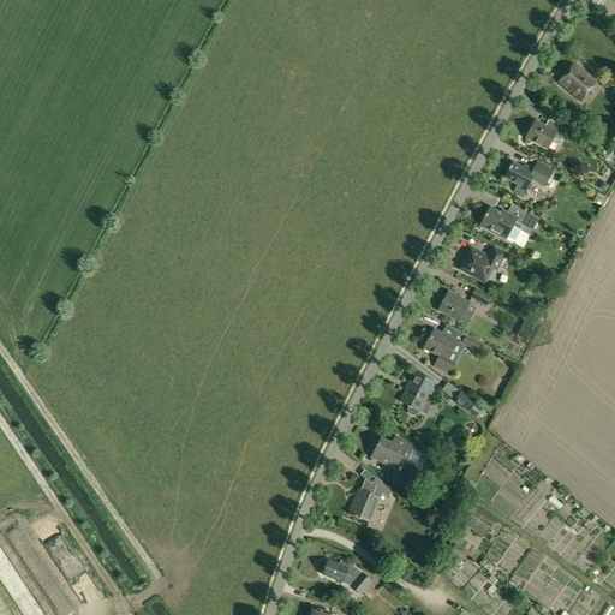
[(559,83),(581,102),(597,83),(575,64),(559,83)]
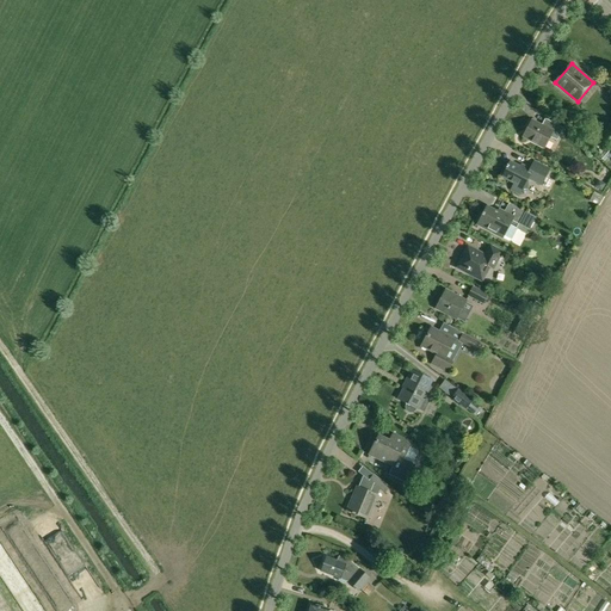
[(545,118),(542,125),(532,121),(523,137),(543,148),(549,137),(557,141),(563,128),(545,118)]
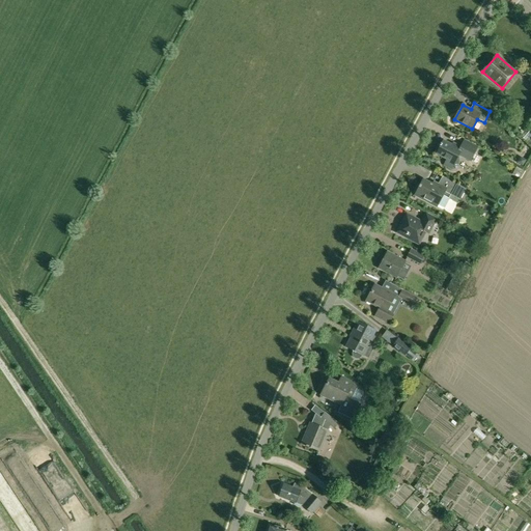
[(525,141),(529,136),(530,137),(530,135),(530,132),(528,129),(521,137),(525,141)]
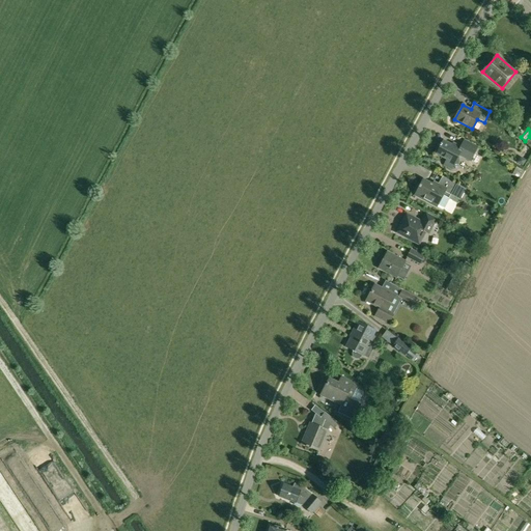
[(442,144),(437,154),(448,160),(445,165),(452,169),(455,164),(459,164),(459,156),(471,161),(477,149),(464,143),(459,150),(444,142),(442,144)]
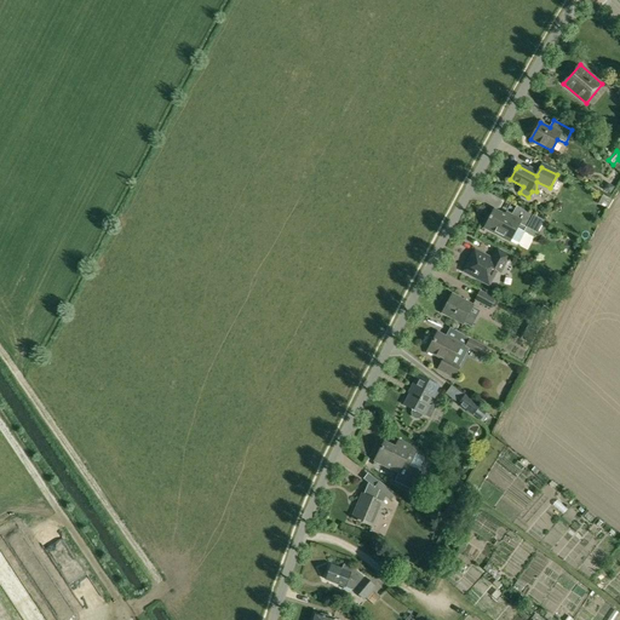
[(604,189),(610,193),(614,187),(608,183),(604,189)]
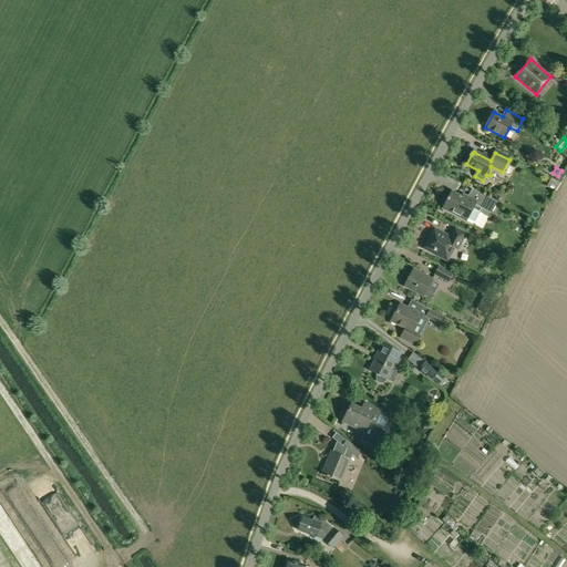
[(549,177),(546,185),(555,191),(559,183),(549,177)]
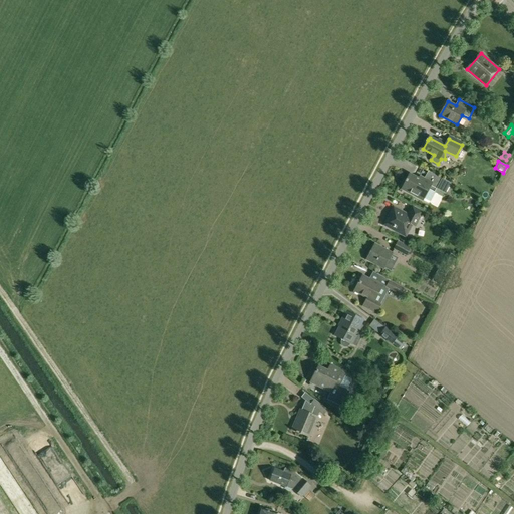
[(411,175),(403,190),(424,201),(428,203),(430,202),(437,189),(445,194),(451,183),(429,171),(424,181),(411,175)]
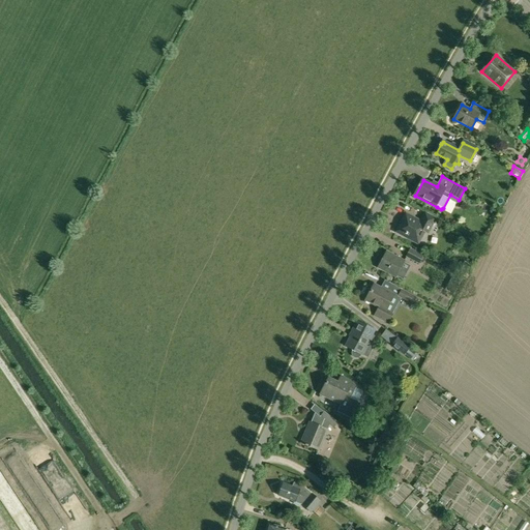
[(425,213),(421,222),(429,226),(427,229),(431,231),(437,218),(425,213)]
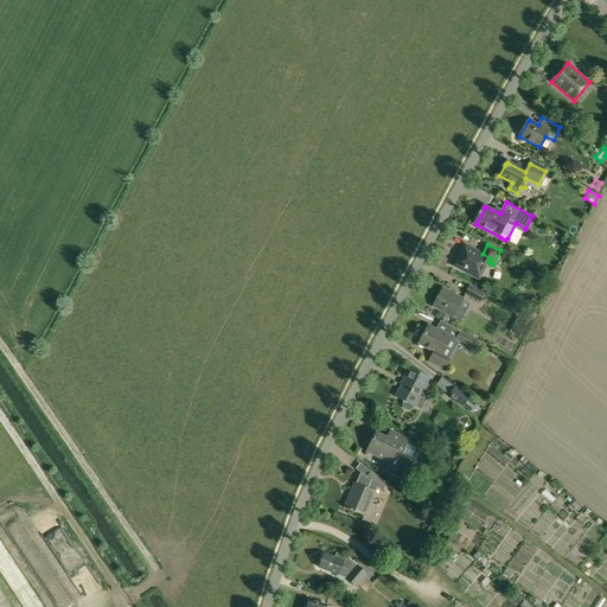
[(491,259),(483,254),(466,246),(455,266),(479,279),(489,262),(491,259)]
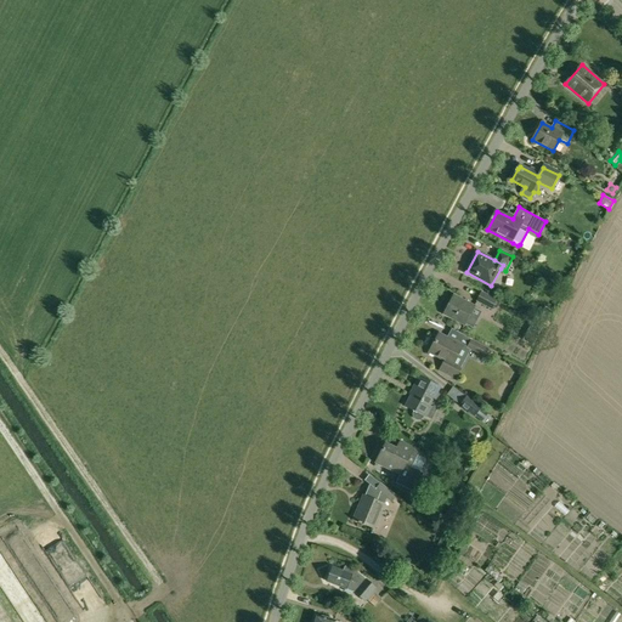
[(478,301),(493,309),(497,300),(482,293),(478,301)]
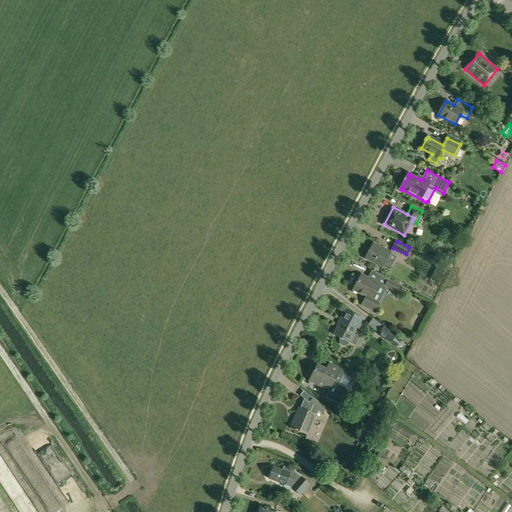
[(366,258),(383,267),(391,252),(374,243),(366,258)]
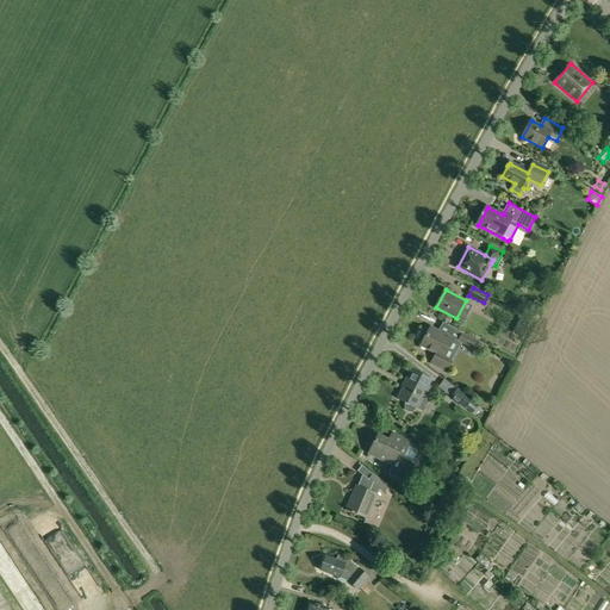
[(422,346),(439,355),(434,363),(447,371),(453,361),(446,358),(455,338),(431,327),(422,346)]
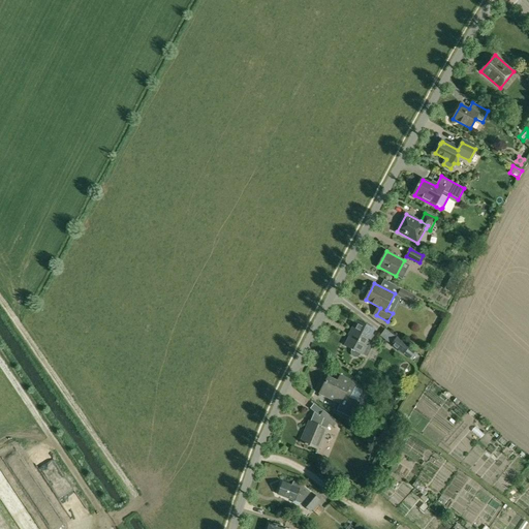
[(398,296),(412,303),(416,297),(402,289),(398,296)]
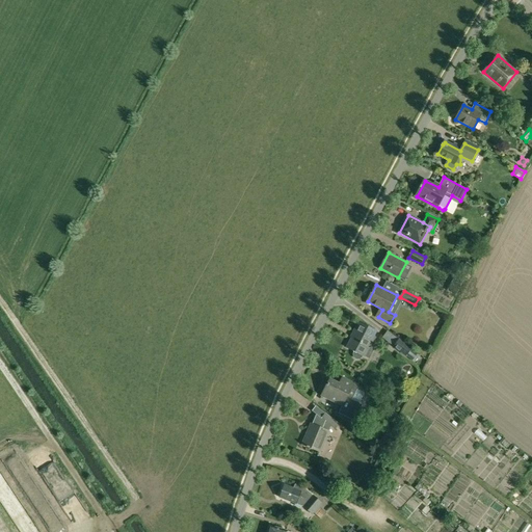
[(351,338),(346,347),(365,357),(370,360),(374,349),(370,347),(373,341),(372,341),(377,331),(358,322),(350,338),(351,338)]
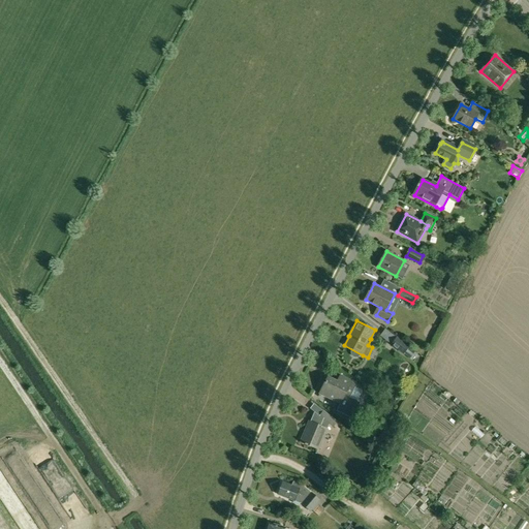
[(380,336),(391,344),(391,345),(404,354),(412,362),(417,353),(409,347),(397,337),(385,329),(380,336)]
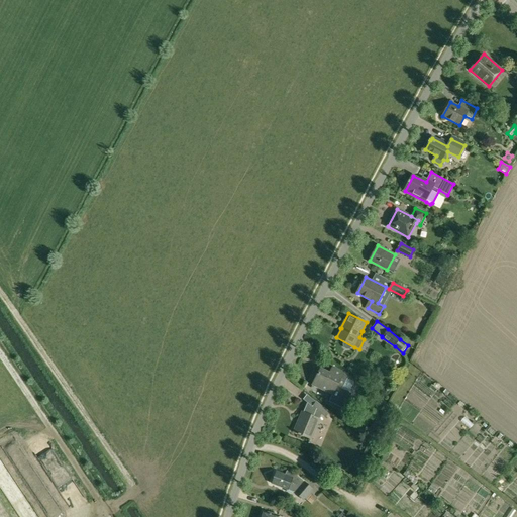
[(321,369),(312,385),(333,395),(338,385),(342,388),(343,387),(346,389),(352,377),(333,367),(330,373),(321,369)]
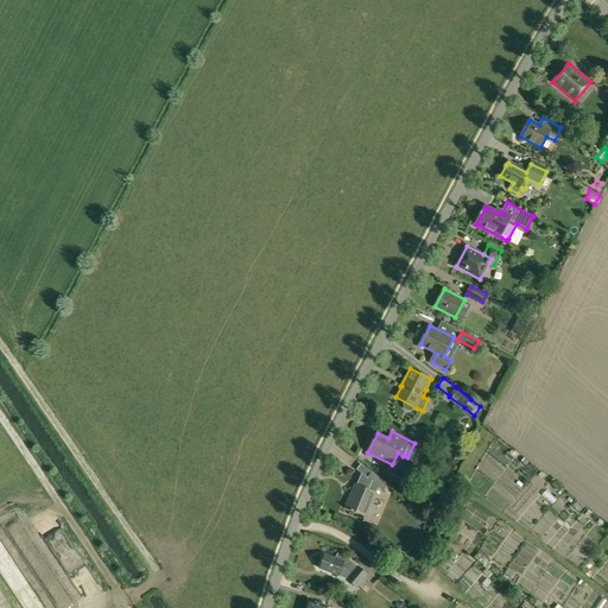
[(346,508),(367,517),(377,494),(375,493),(378,487),(382,491),(387,485),(373,474),(368,479),(362,474),(358,486),(355,485),(346,508)]
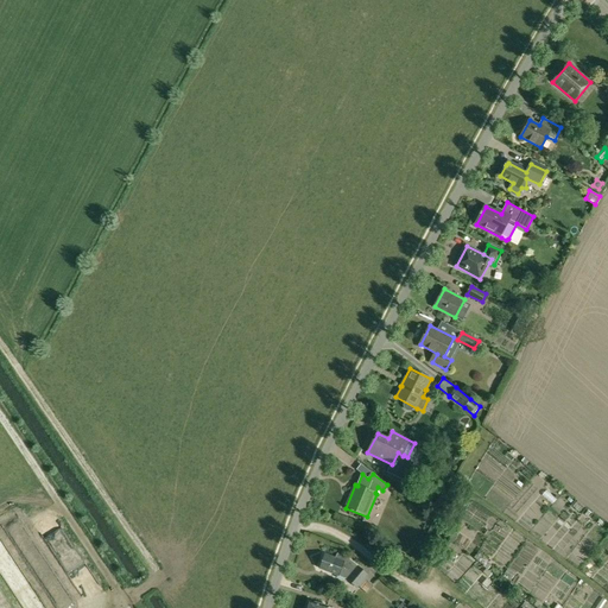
[(407,491),(405,495),(415,502),(417,499),(407,491)]
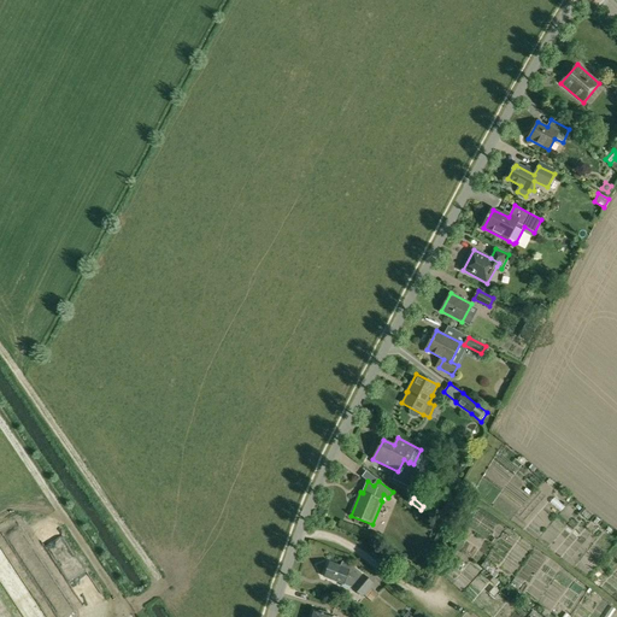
[(503,522),(497,529),(501,533),(509,526),(503,522)]
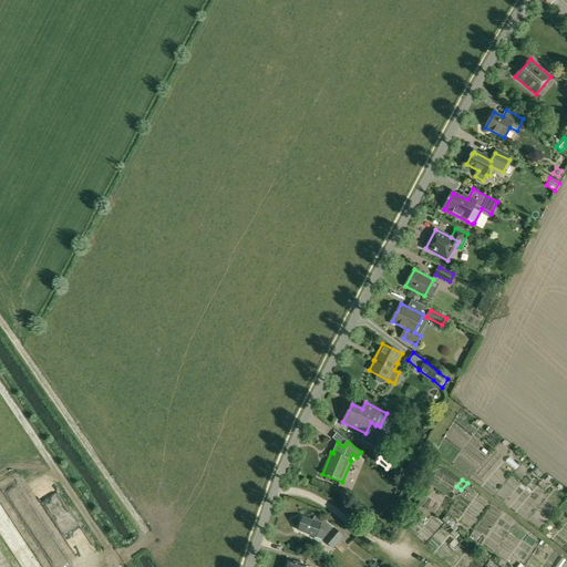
[(0,516),(0,527),(8,542),(22,533),(9,511),(0,516)]
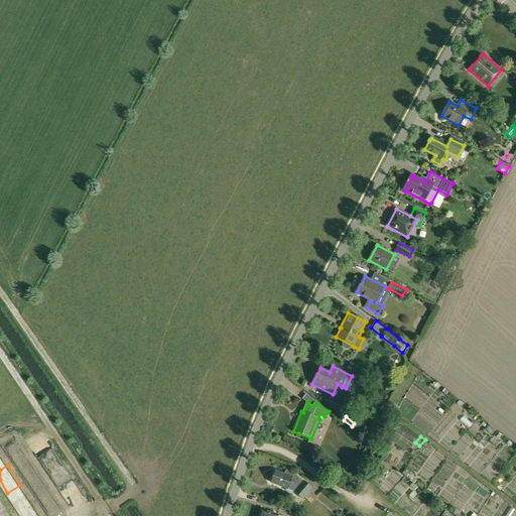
[(271,483),(287,489),(287,491),(291,492),(292,491),(294,491),(302,498),(303,497),(309,491),(312,487),(303,480),(303,481),(294,474),(286,471),(284,474),(275,471),(271,483)]
